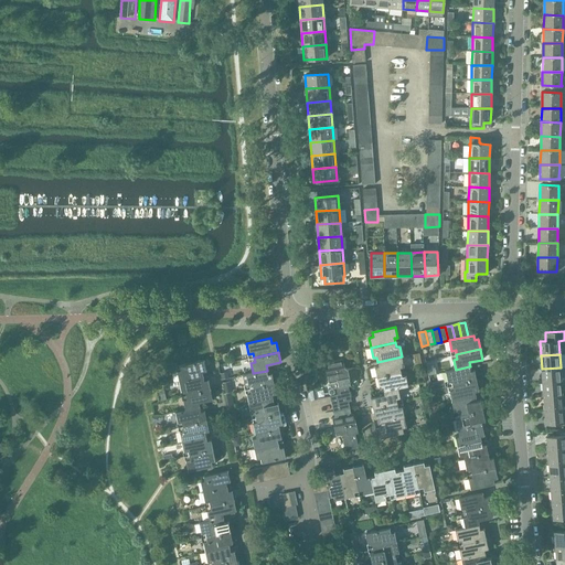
[(375,366),(377,376),(401,372),(401,368),(404,366),(402,356),(377,362),(379,365),(375,366)]
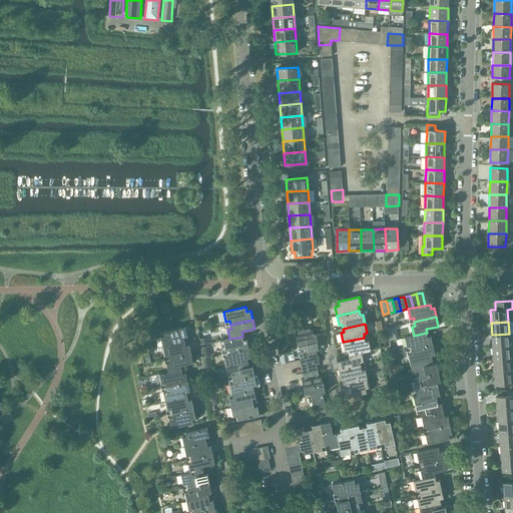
[(300,360),(303,374),(318,370),(317,365),(319,364),(316,350),(319,349),(318,344),(325,342),(323,333),(315,335),(313,334),(312,326),(295,329),(300,351),(301,352),(302,353),(303,353),(304,352),(306,352),(307,358),(300,360)]
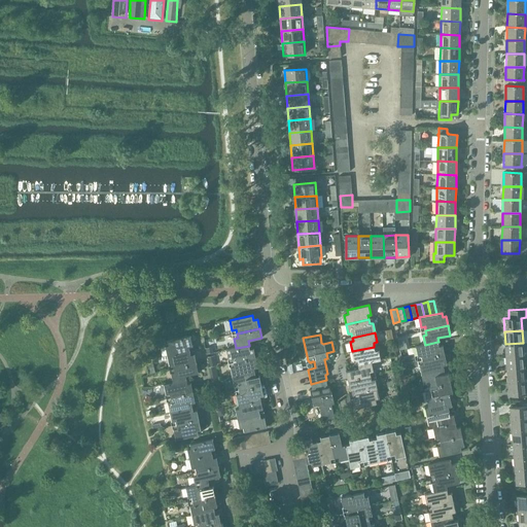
[(166,347),(167,355),(189,351),(188,347),(192,346),(190,336),(168,341),(163,342),(164,347),(166,347)]
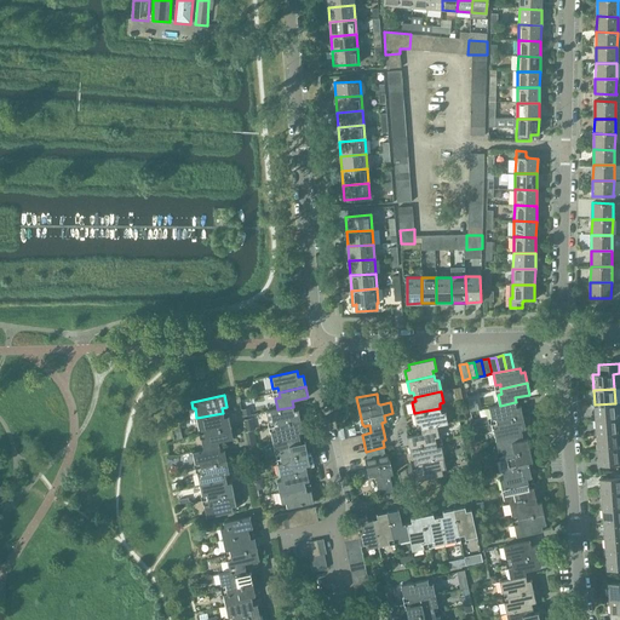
[(253,402),(241,405),(244,415),(256,414),(253,402)]
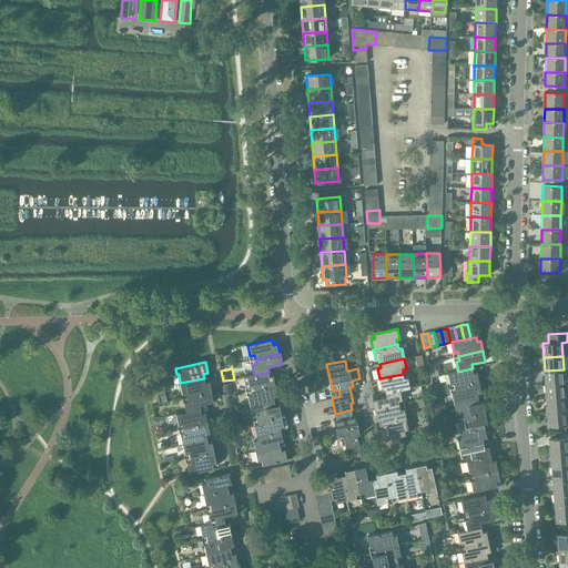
[(454,383),(455,387),(479,383),(477,372),(473,373),(472,368),(458,372),(448,374),(450,384),(454,383)]
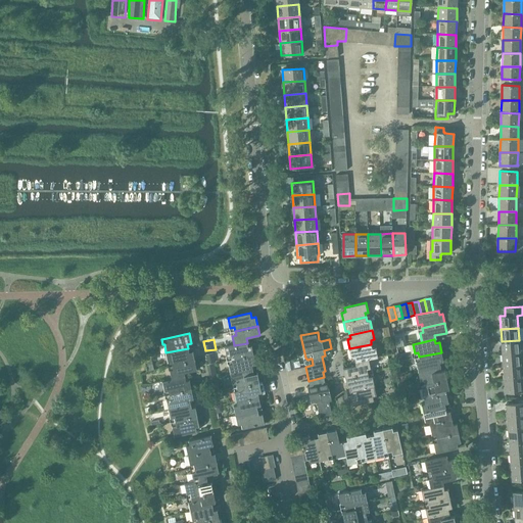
[(502,341),(503,354),(520,353),(519,340),(502,341)]
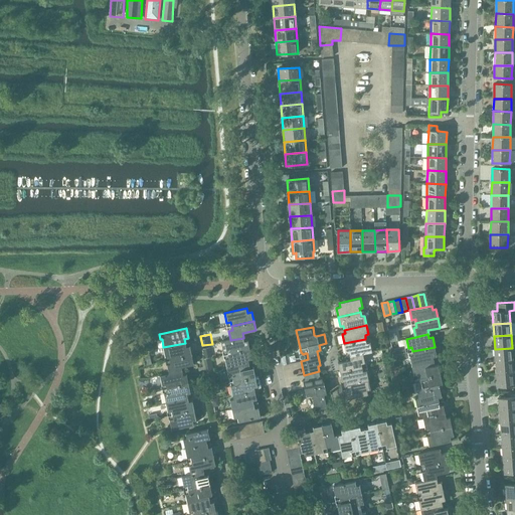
[(227,350),(227,354),(249,350),(247,340),(244,341),(243,338),(230,340),(230,339),(221,341),(223,351),(227,350)]
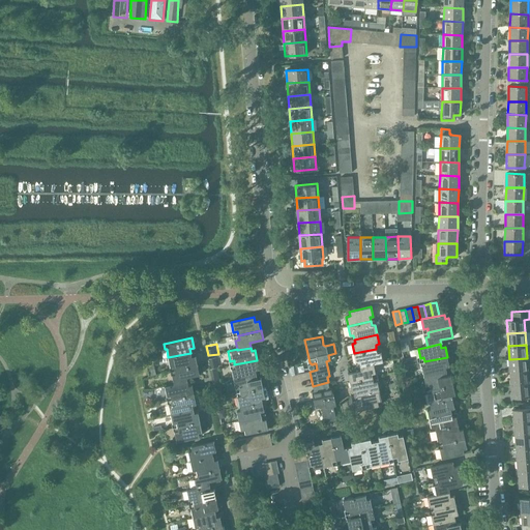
[(359,362),(360,365),(374,363),(374,364),(383,362),(381,352),(377,353),(376,349),(354,353),(356,363),(359,362)]
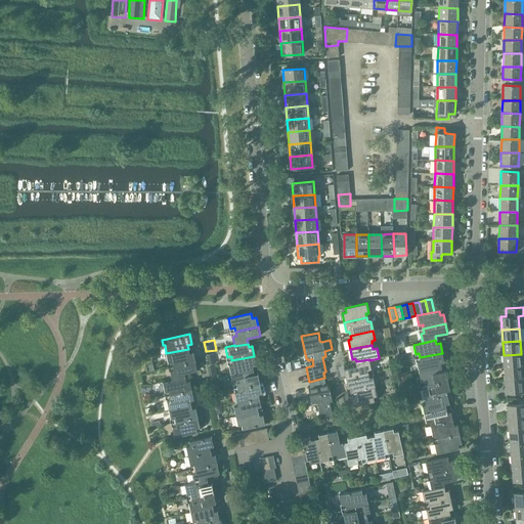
[(172,362),(173,366),(195,361),(193,352),(189,353),(188,349),(166,353),(168,363),(172,362)]
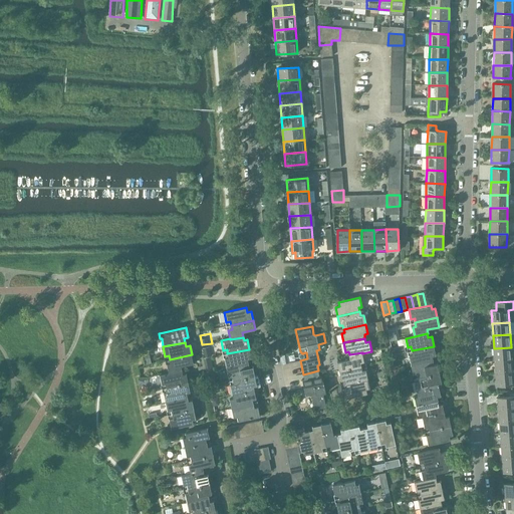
[(409,355),(411,364),(433,360),(432,356),(436,355),(434,346),(412,350),(413,354),(409,355)]
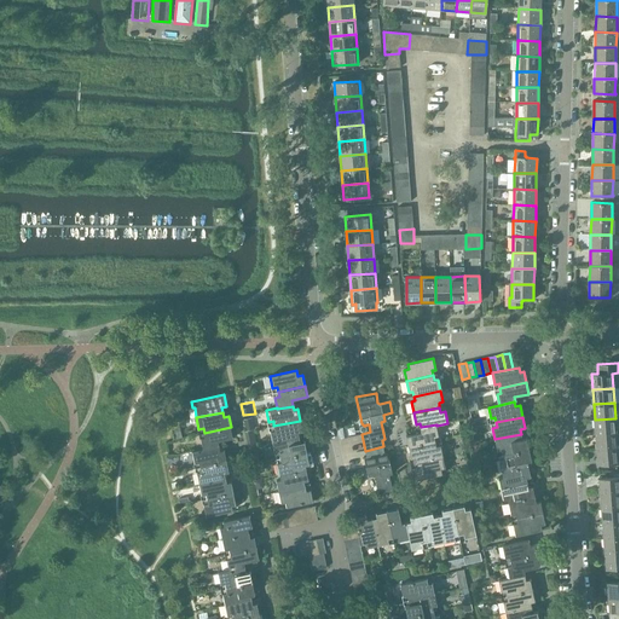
[(595,420),(596,434),(617,433),(615,418),(595,420)]
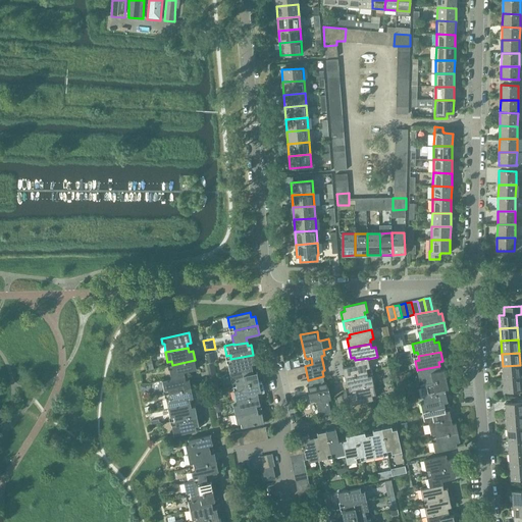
[(228,364),(230,373),(252,368),(252,365),(255,364),(253,355),(230,359),(231,363),(228,364)]
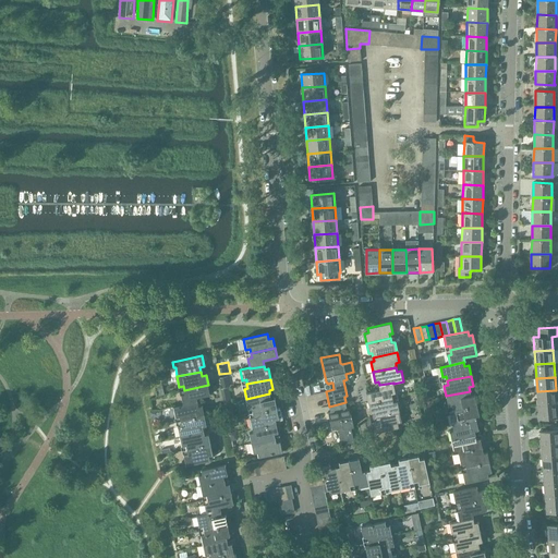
[(366,393),(368,403),(392,398),(391,393),(396,392),(393,384),(393,383),(379,385),(379,386),(380,390),(366,393)]
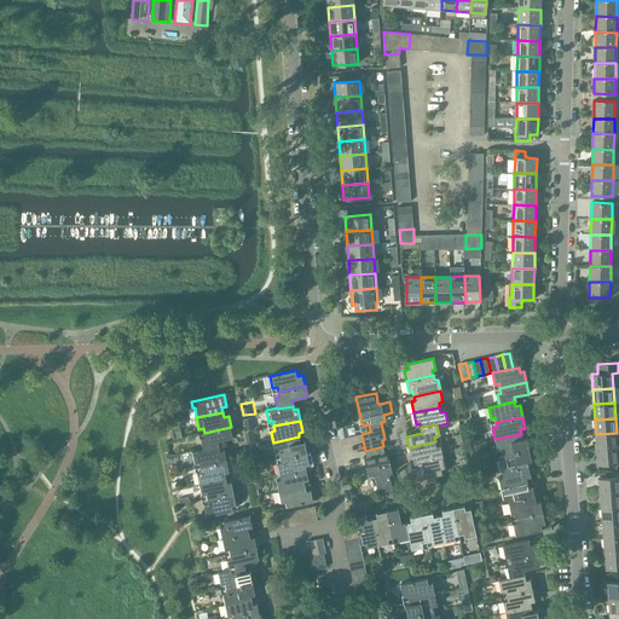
[(201,439),(203,449),(203,450),(219,446),(218,441),(233,438),(231,427),(204,433),(206,438),(201,439)]
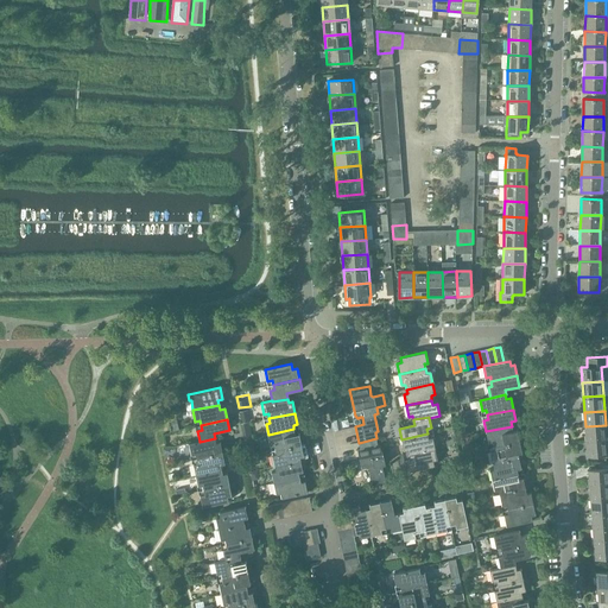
[(241,424),(245,439),(252,438),(248,423),(241,424)]
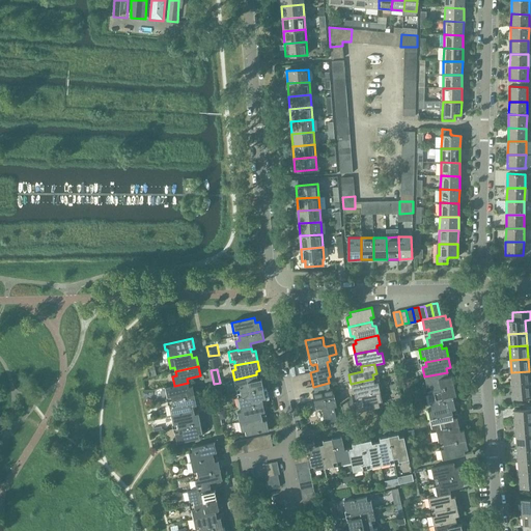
[(511,372),(512,386),(530,384),(529,371),(511,372)]
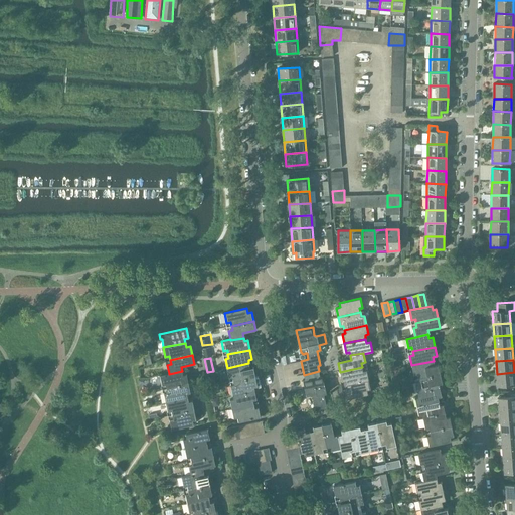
[(417,374),(418,378),(441,373),(439,364),(435,365),(434,361),(411,365),(413,375),(417,374)]
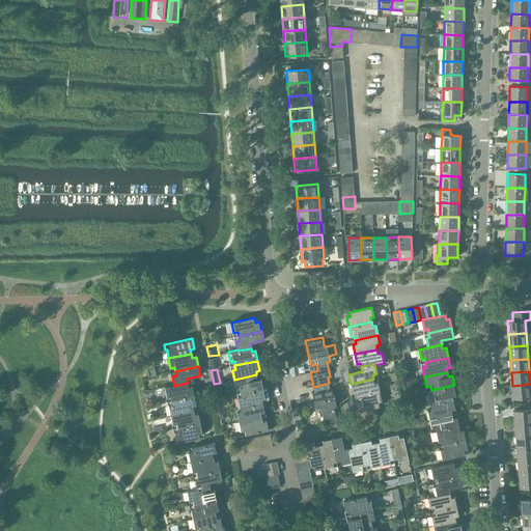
[(240,389),(241,393),(263,388),(261,379),(257,379),(256,374),(234,380),(236,389),(240,389)]
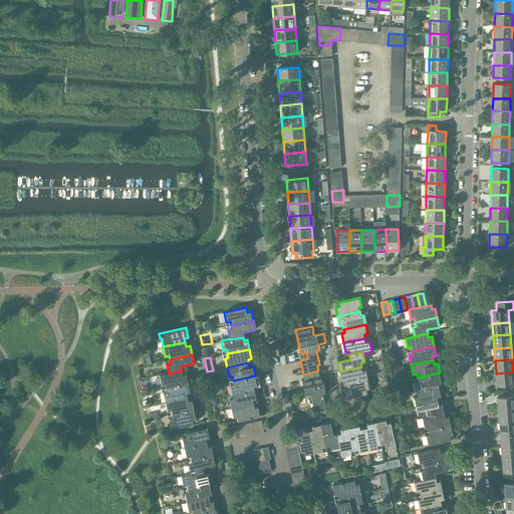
[(376,372),(377,376),(387,374),(384,365),(380,366),(381,371),(376,372)]
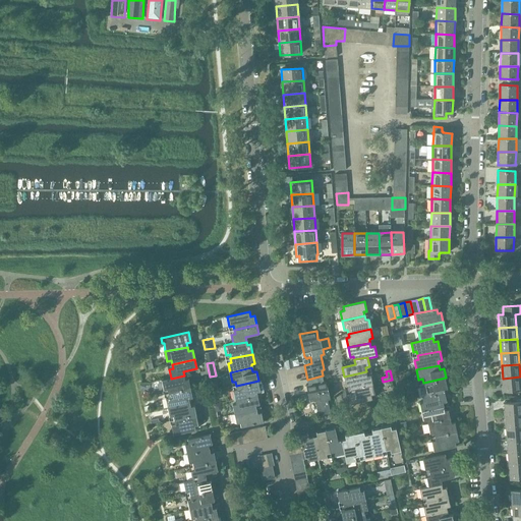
[(350,385),(351,389),(372,385),(370,374),(367,375),(366,371),(344,377),(346,386),(350,385)]
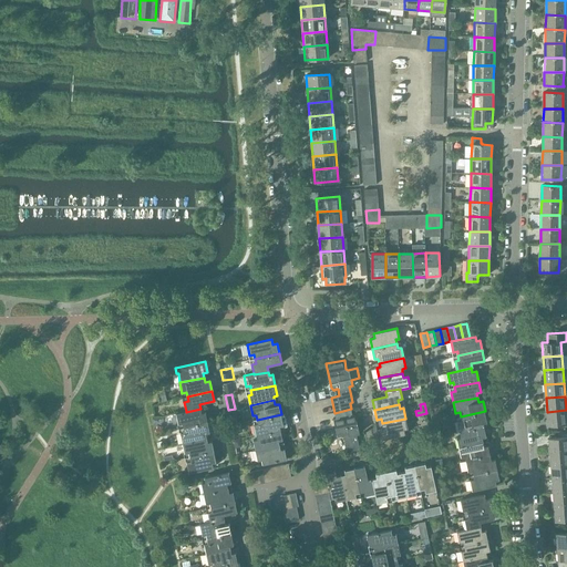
[(183,423),(184,428),(207,422),(205,412),(202,413),(200,409),(186,412),(186,411),(176,413),(178,424),(183,423)]
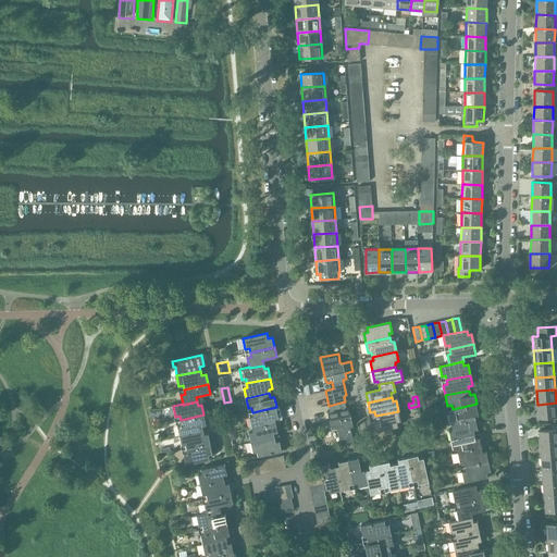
[(223,404),(226,418),(235,416),(232,401),(230,401),(224,404),(223,404)]
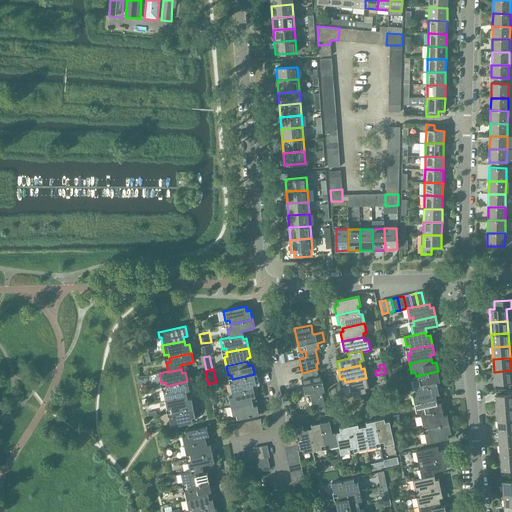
[(317,369),(302,373),(303,378),(301,379),(304,394),(310,393),(313,408),(325,406),(322,392),(325,391),(323,384),(321,374),(318,375),(317,369)]
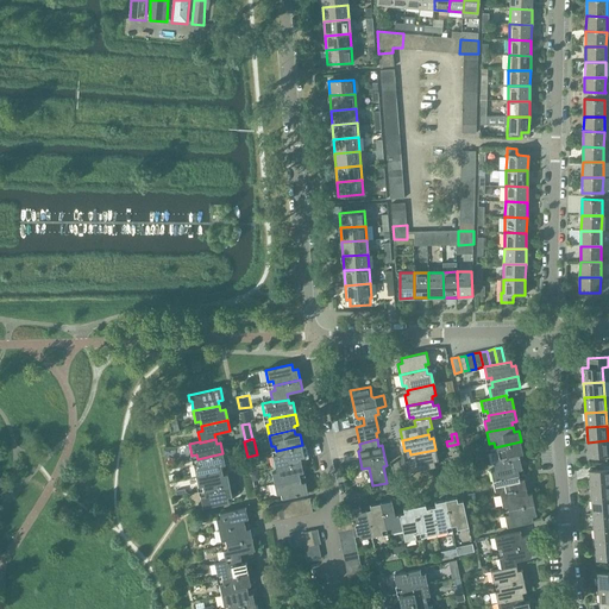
[(608,440),(588,443),(589,457),(608,456),(608,440)]
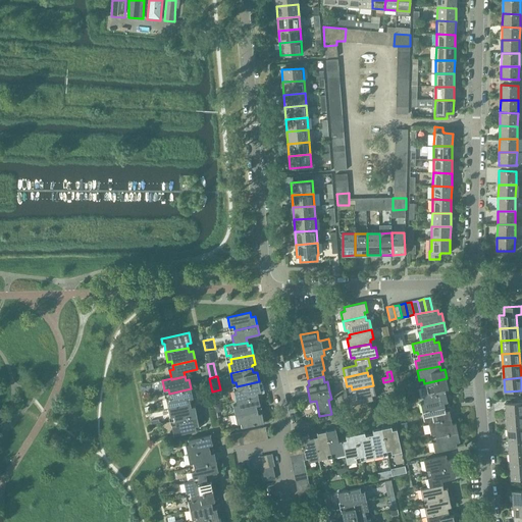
[(420,398),(423,398),(446,393),(445,388),(449,387),(447,378),(424,383),(420,384),(421,388),(418,388),(420,398)]
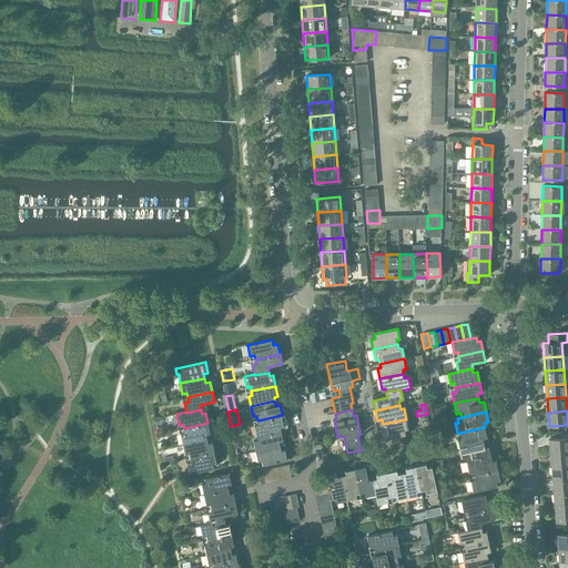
[(254,425),(256,436),(281,430),(280,426),(284,425),(282,415),(257,421),(259,425),(254,425)]
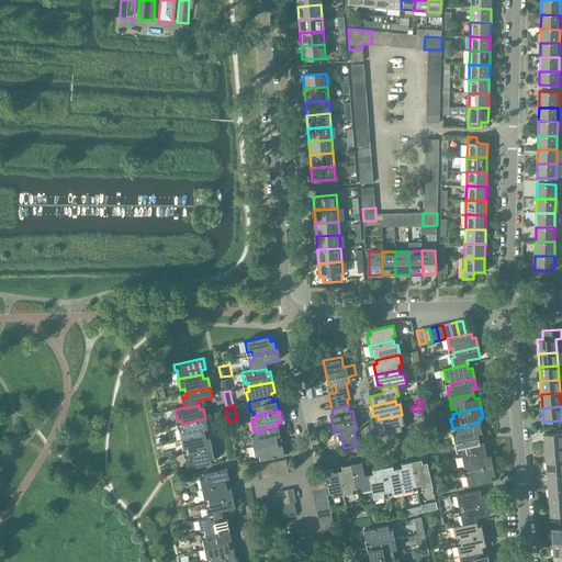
[(402,415),(379,419),(379,424),(375,425),(378,436),(402,430),(401,426),(404,425),(402,415)]
